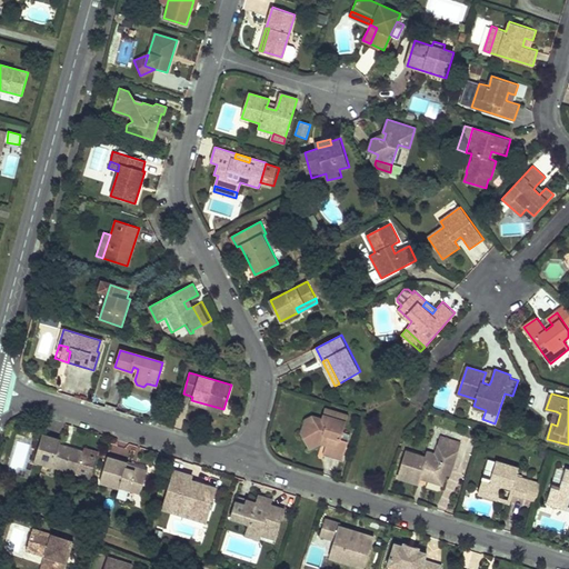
[(190,405),(222,415),(223,409),(191,400),(190,405)]
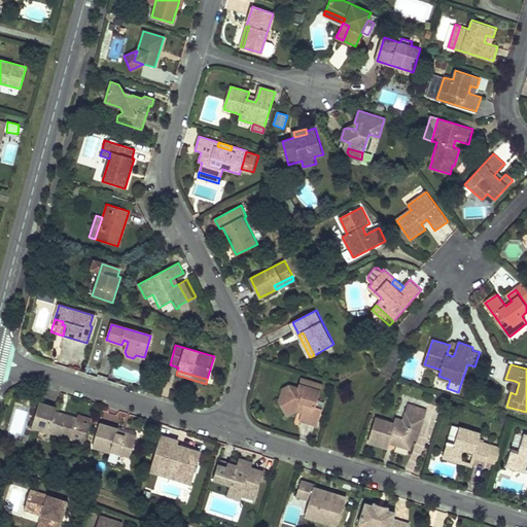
[(303,378),(301,383),(311,387),(313,381),(303,378)]
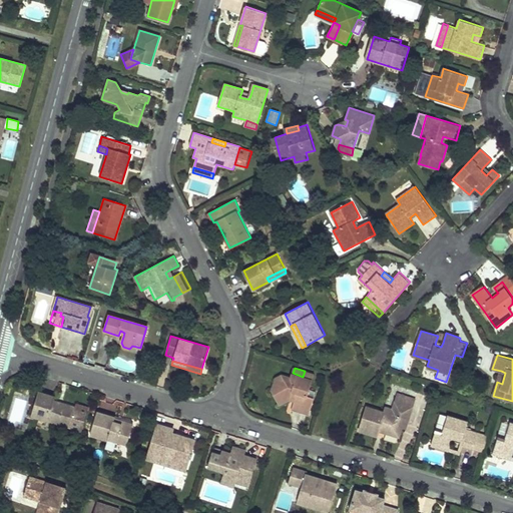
[(297,396),(293,409),(309,414),(314,398),(305,395),(306,391),(309,392),(314,374),(305,371),(303,377),(293,373),(292,378),(282,375),(277,379),(272,391),(275,395),(290,400),(292,394),(297,396)]
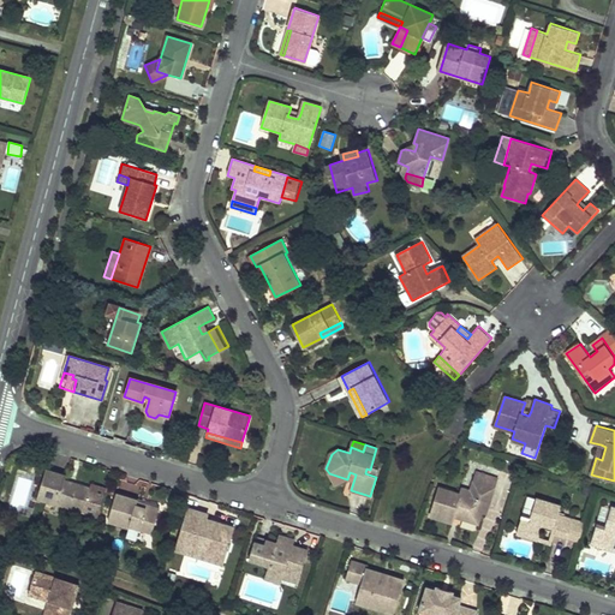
[(75,485),(63,482),(64,478),(65,475),(46,469),(37,497),(55,503),(57,500),(82,507),(88,488),(88,485),(75,482),(75,485)]
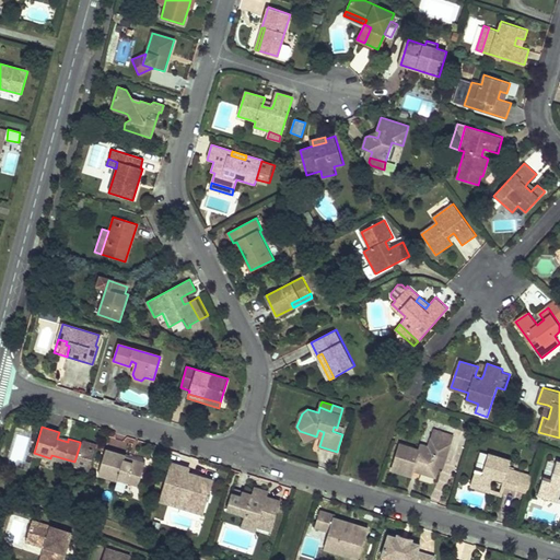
[(427,451),(400,443),(393,469),(412,476),(415,470),(416,466),(421,468),(420,471),(435,477),(439,466),(442,457),(446,458),(453,434),(434,429),(427,451)]
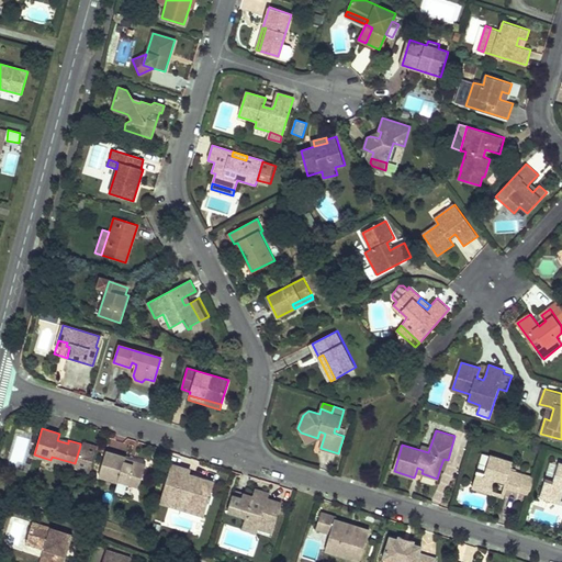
[(301,433),(307,445),(317,438),(301,433)]
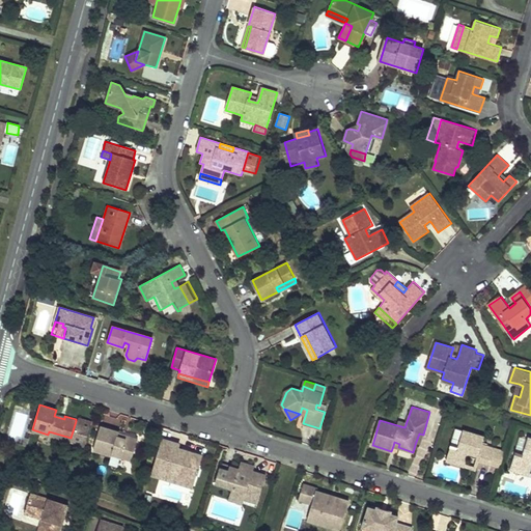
[(90,425),(76,421),(71,438),(70,440),(85,444),(90,425)]
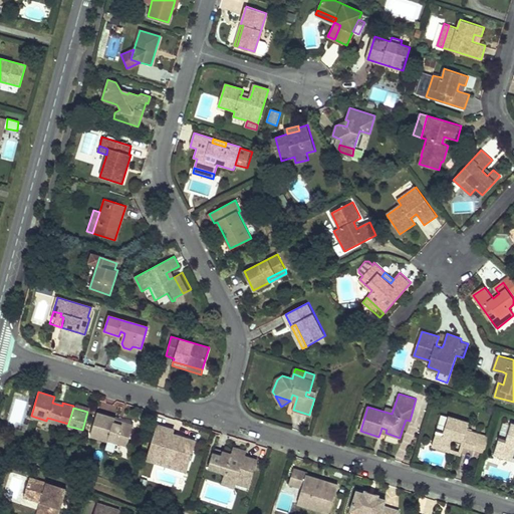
[(115,418),(98,412),(90,435),(108,441),(109,439),(126,445),(132,428),(113,422),(115,419),(115,418)]
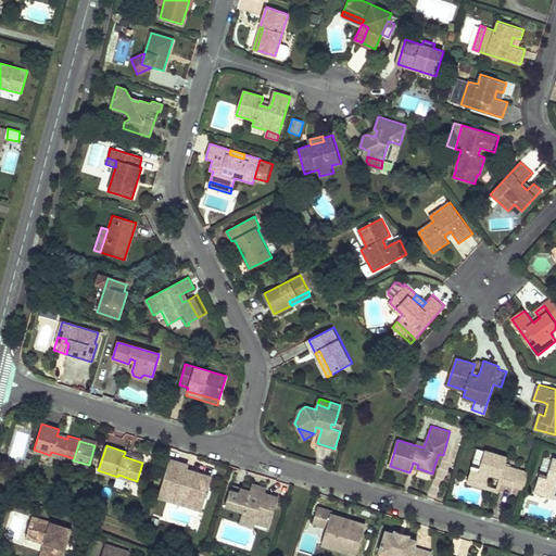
[(504,465),(506,457),(484,451),(480,466),(471,464),(468,476),(487,482),(490,471),(498,475),(497,480),(513,485),(523,489),(529,472),(518,468),(504,465)]
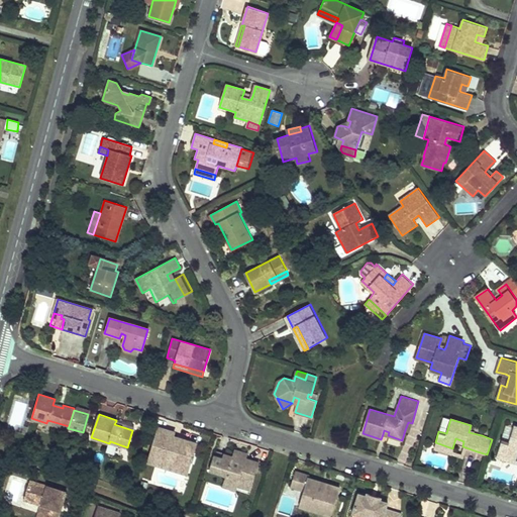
[(69,426),(47,420),(46,423),(68,429),(68,428),(69,426)]
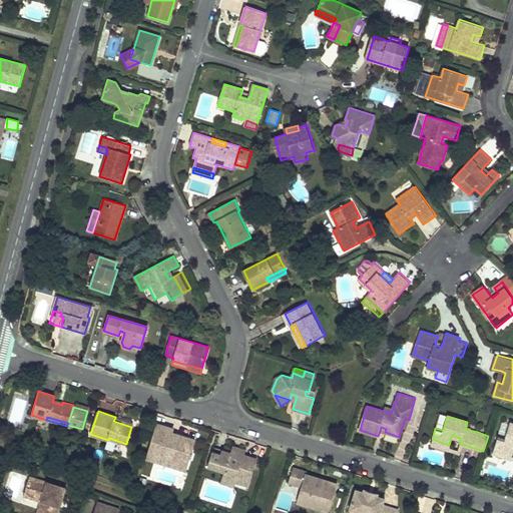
[(115,418),(113,421),(131,427),(132,424),(115,418)]
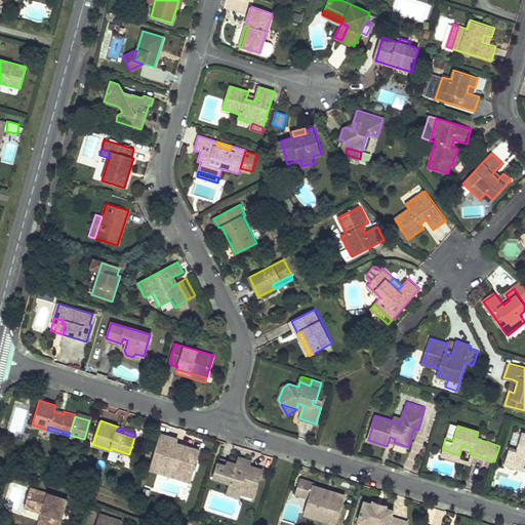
[(524,432),(523,432),(518,447),(510,445),(506,457),(524,463),(524,460),(524,432)]
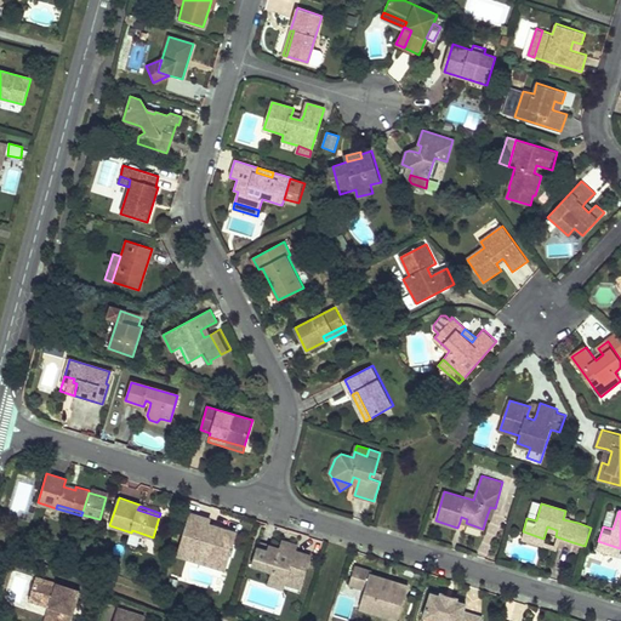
[(184,540),(182,551),(226,565),(229,554),(232,554),(234,550),(231,548),(237,534),(208,524),(210,519),(191,513),(182,539),(184,540)]
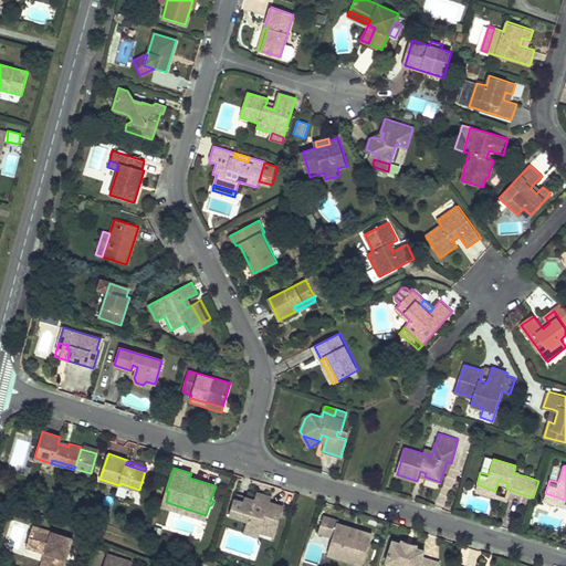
[(495,491),(477,484),(474,490),(503,499),(506,489),(507,483),(499,480),(495,491)]
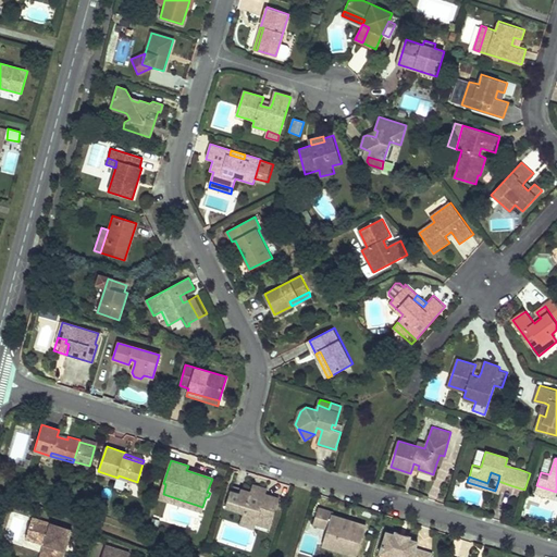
[(116,480),(114,487),(123,490),(125,482),(116,480)]
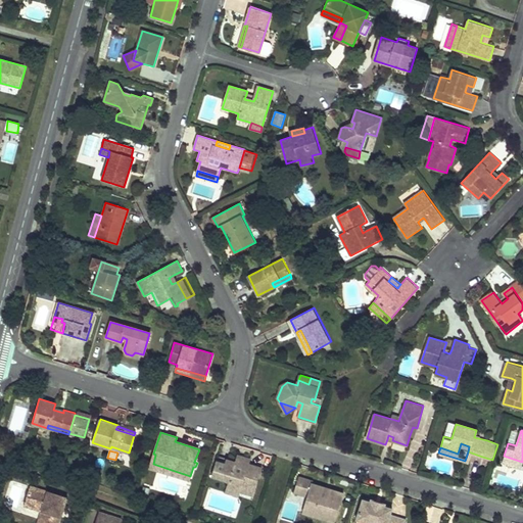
[(238,455),(236,460),(249,464),(251,459),(238,455)]
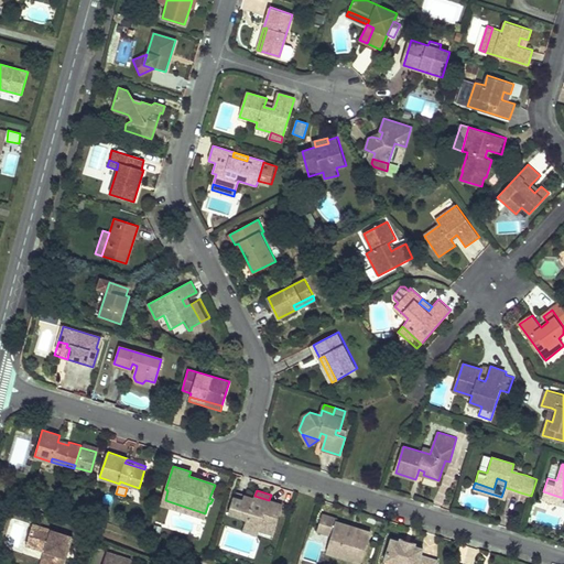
[(563,498),(543,491),(542,498),(561,503),(563,498)]
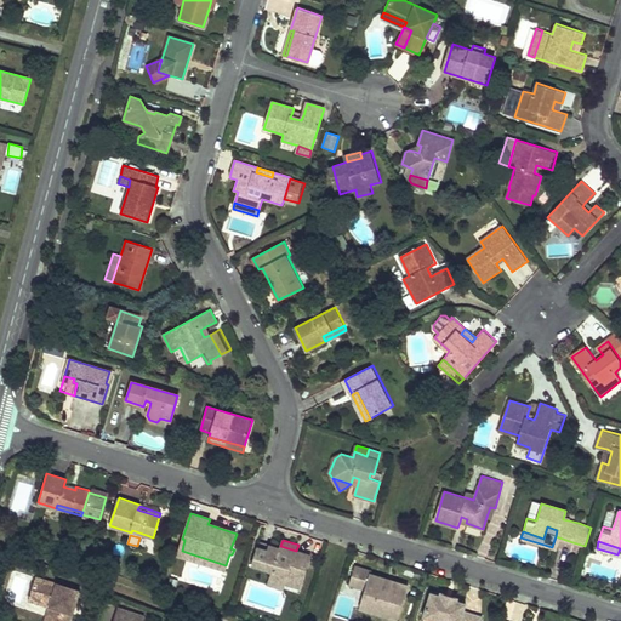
[(301,567),(307,569),(312,556),(296,551),(280,546),(279,548),(269,546),(268,552),(258,548),(252,565),(273,571),(271,579),(285,584),(288,576),(297,580),(301,567)]
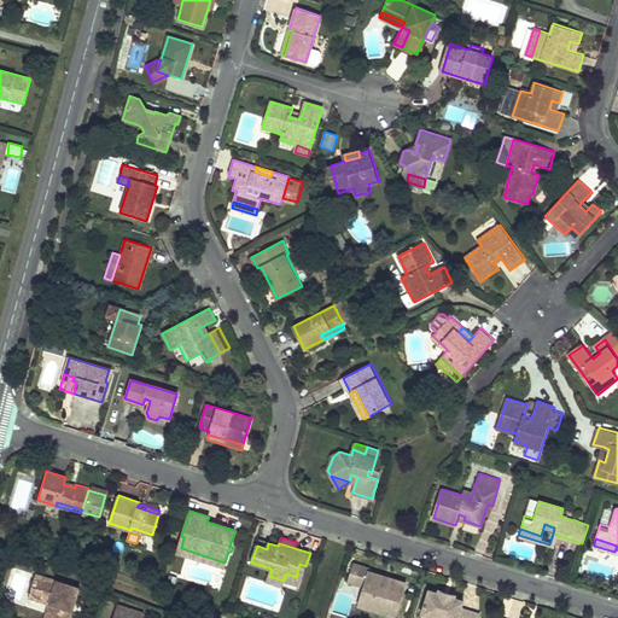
[(225,563),(181,548),(179,552),(223,566),(225,563)]
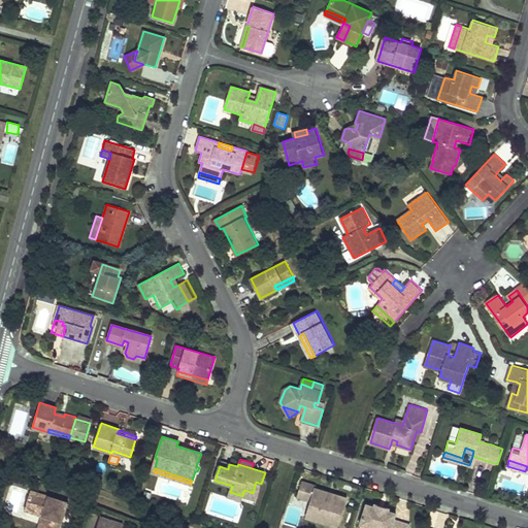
[(315,519),(337,526),(347,497),(334,494),(333,497),(325,495),(326,491),(315,488),(316,484),(302,480),(297,497),(310,501),(307,510),(317,514),(315,519)]
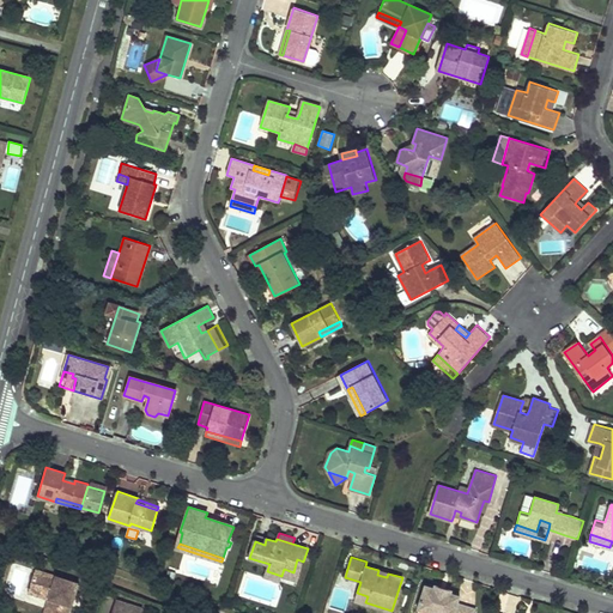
[(284,569),(281,576),(297,581),(303,562),(297,559),(293,572),(284,569)]
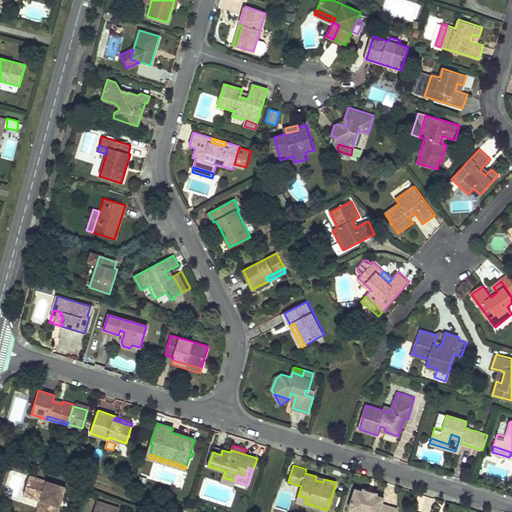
[(40,511),(56,511),(65,486),(29,475),(24,490),(45,497),(40,511)]
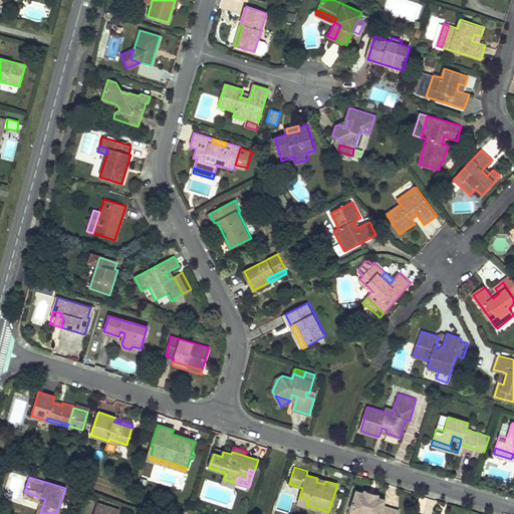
[(294,513),(300,488),(286,484),(279,509),(294,513)]
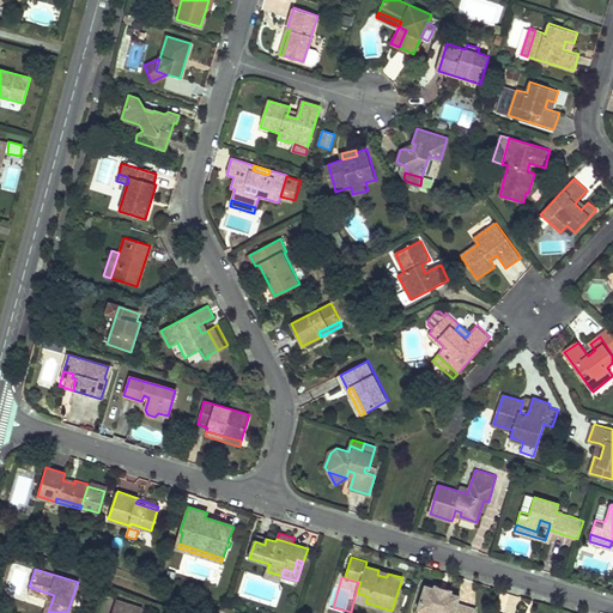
[(479,596),(435,584),(434,588),(425,586),(418,608),(435,612),(474,612),(477,607),(479,596)]
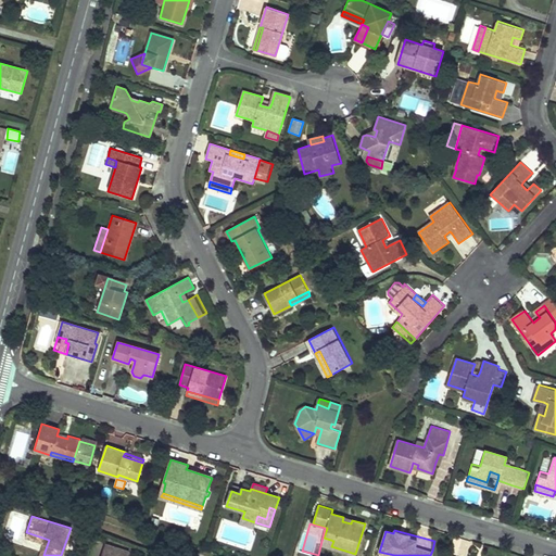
[(43,542),(39,555),(43,555),(49,540),(26,532),(25,536),(43,542)]
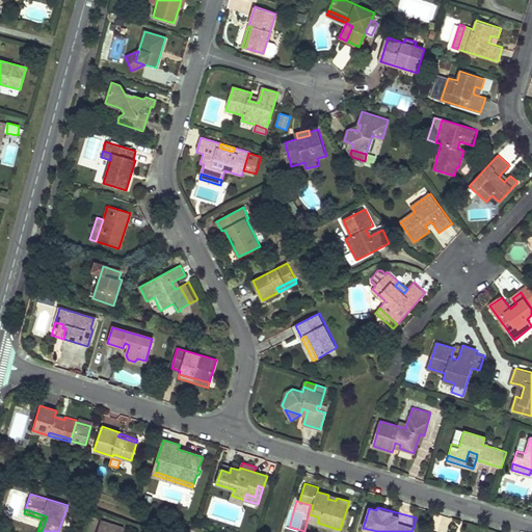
[(310,514),(308,521),(317,523),(319,517),(310,514)]
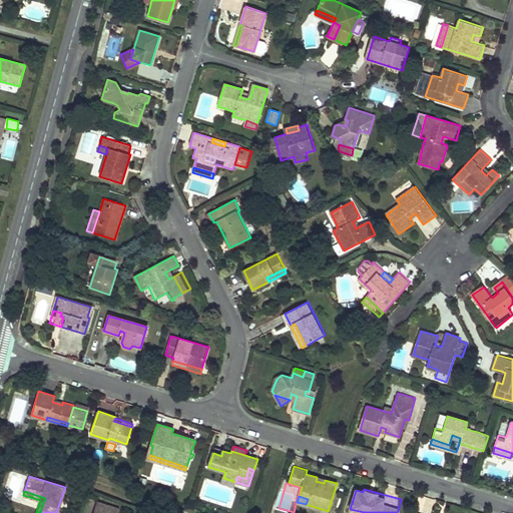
[(116,512),(118,509),(100,503),(99,508),(102,509),(100,512),(116,512)]
